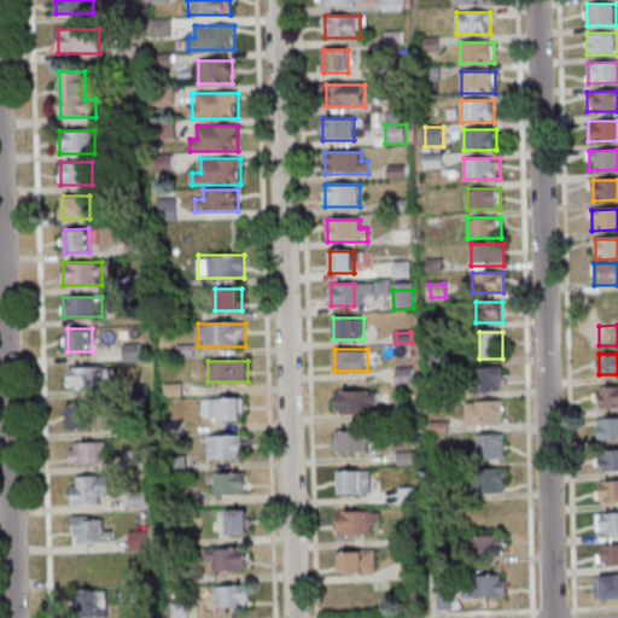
[(68,391),(105,391),(105,367),(68,367),(68,391)]
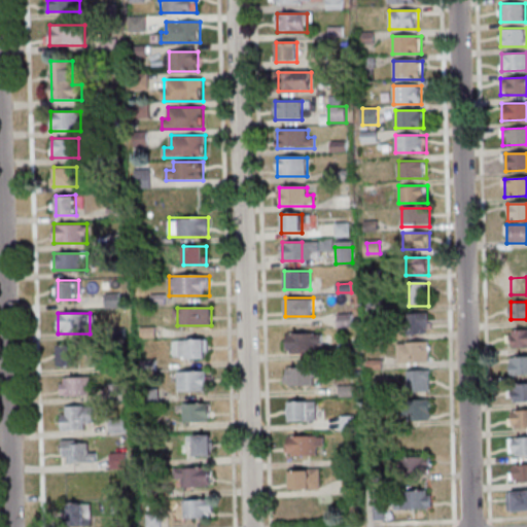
[(409,314),(409,332),(429,332),(429,314),(409,314)]
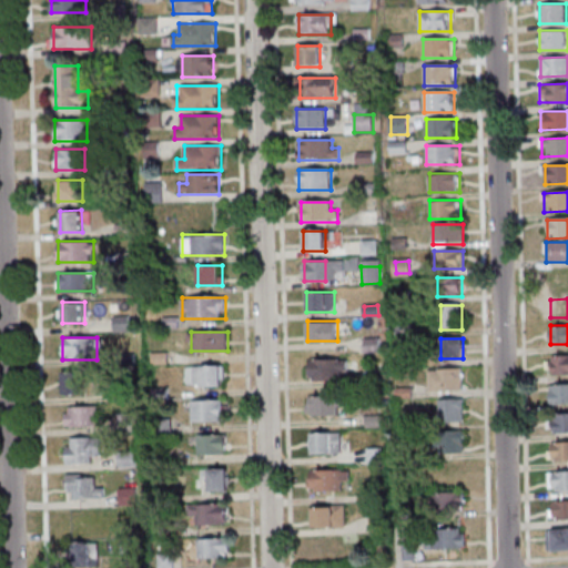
[(377,351),(377,341),(366,340),(365,351),(377,351)]
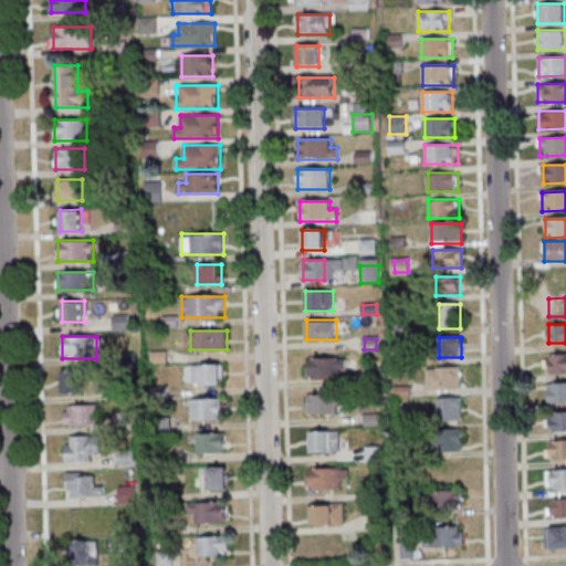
[(565,371),(565,353),(548,353),(548,373),(565,371)]
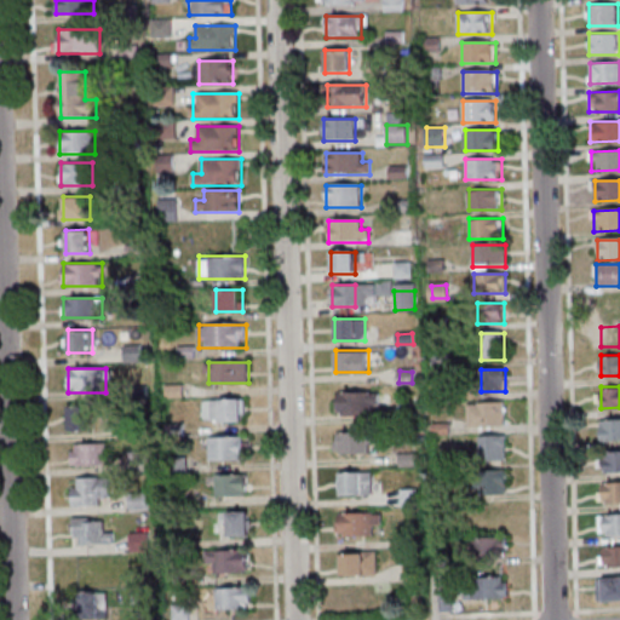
[(378,391),(338,391),(338,413),(378,413),(378,391)]
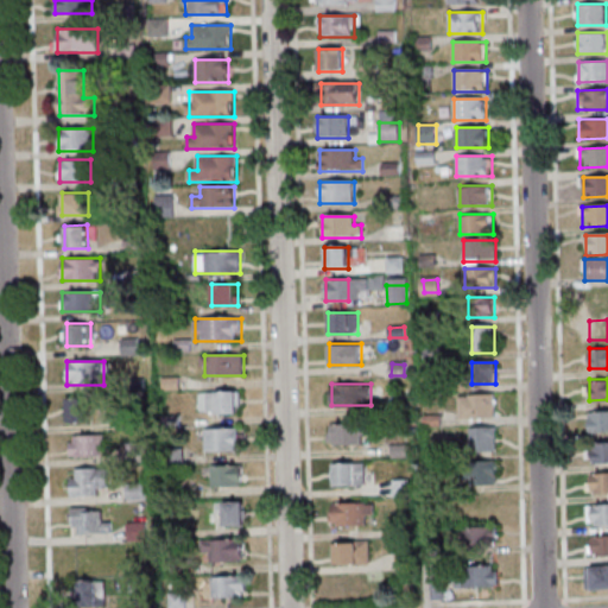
[(202,413),(240,413),(240,393),(202,393),(202,413)]
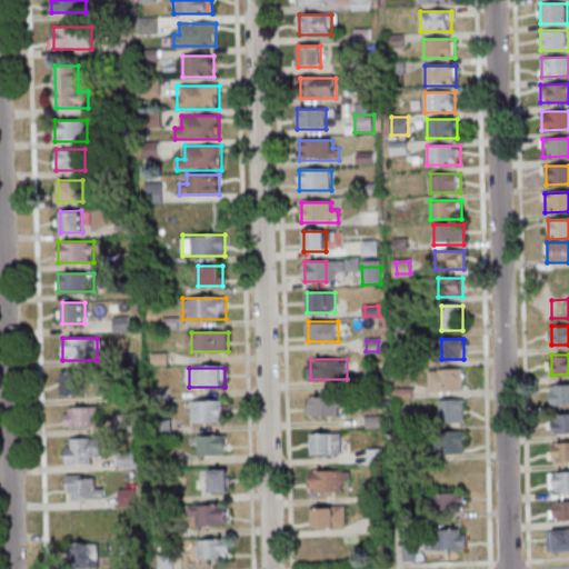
[(430,391),(463,391),(463,369),(430,369),(430,391)]
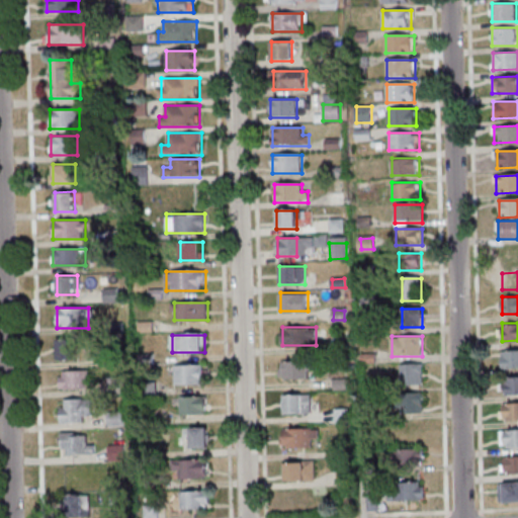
[(58,360),(75,360),(75,339),(58,339),(58,360)]
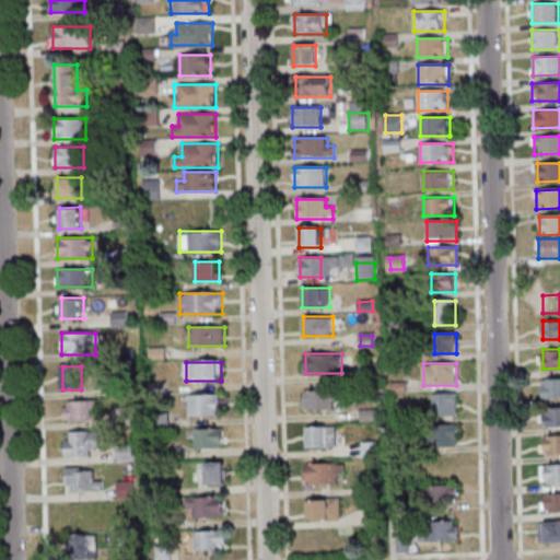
[(543,397),(559,397),(559,377),(543,377),(543,397)]
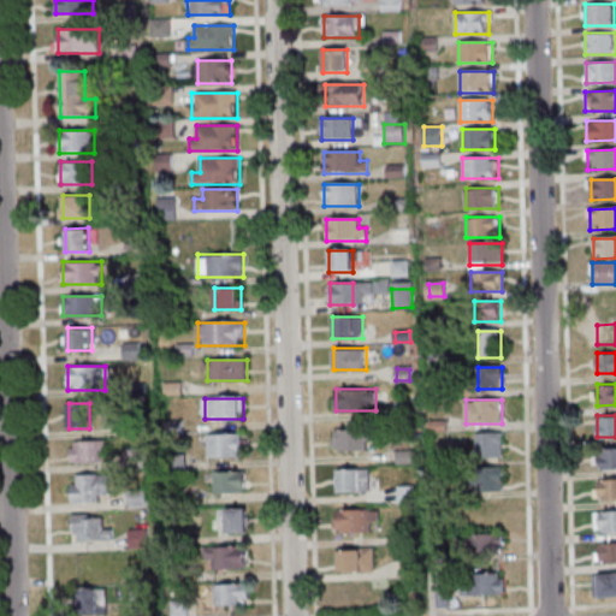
[(372,430),(333,430),(333,450),(372,450),(372,430)]
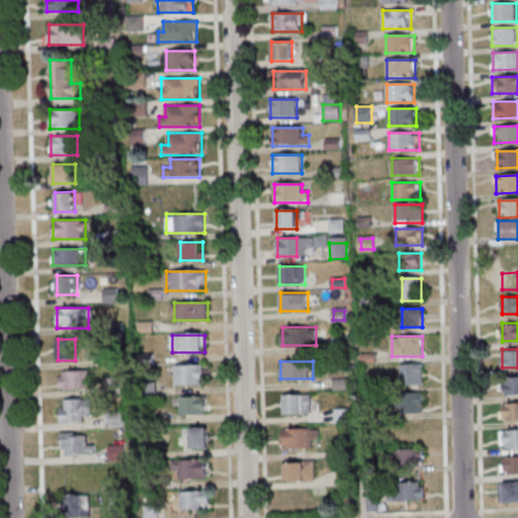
[(423,363),(401,363),(401,384),(423,384),(423,363)]
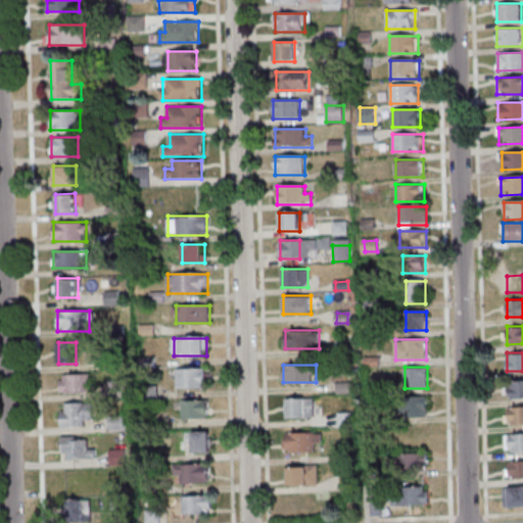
[(176,369),(176,389),(205,389),(205,369),(176,369)]
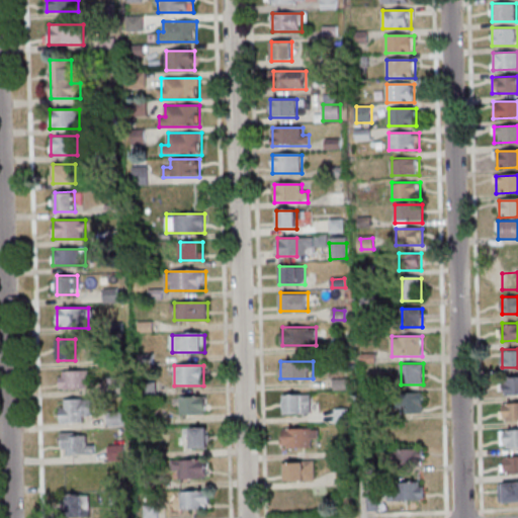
[(89,389),(89,370),(60,370),(60,389),(89,389)]
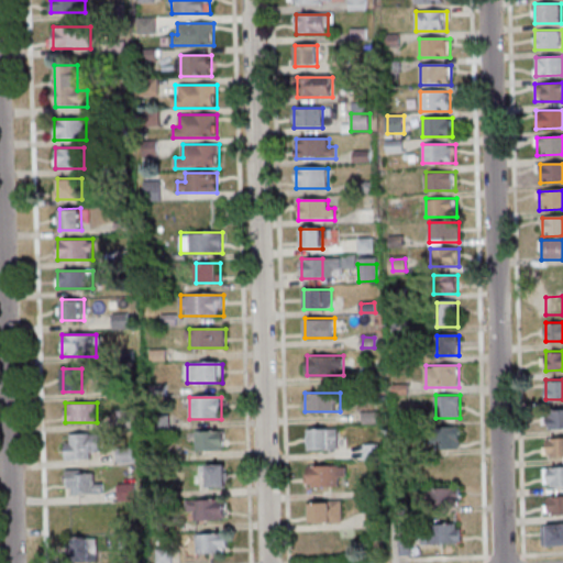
[(562,409),(548,410),(548,429),(562,428),(562,409)]
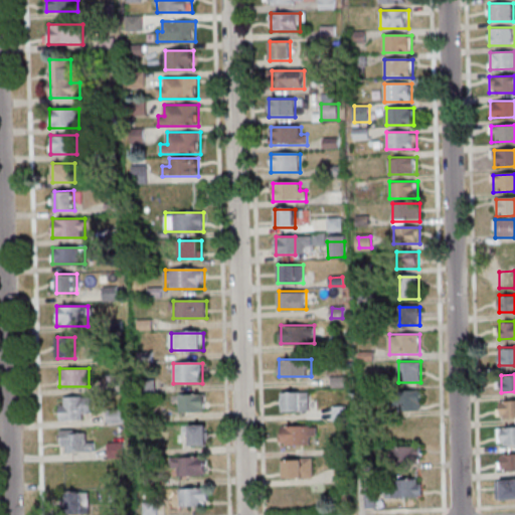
[(421,389),(400,389),(400,410),(421,410),(421,389)]
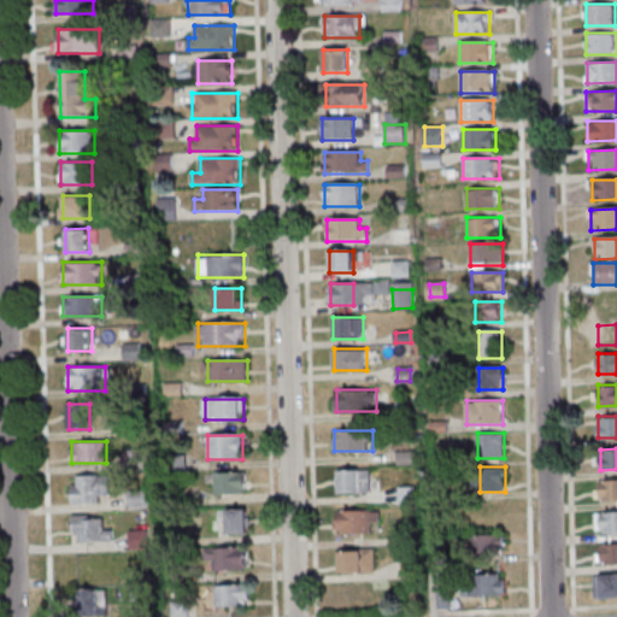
[(370,469),(339,469),(339,492),(370,492),(370,469)]
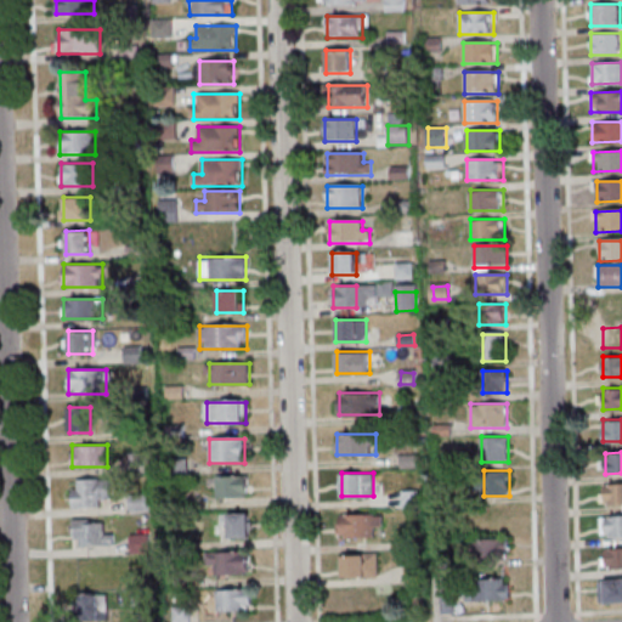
[(73,478),(73,505),(109,505),(109,478),(73,478)]
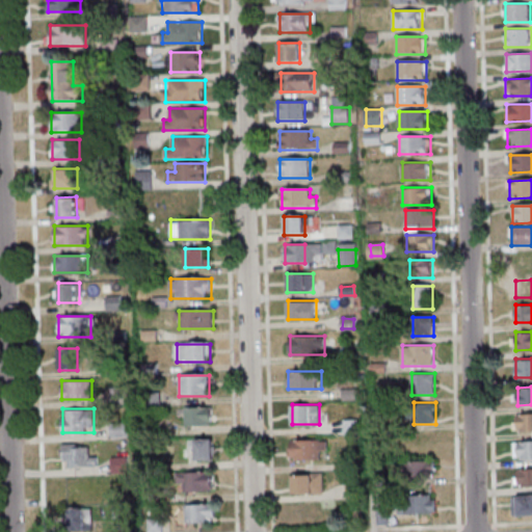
[(212,408),(184,408),(184,426),(212,426),(212,408)]
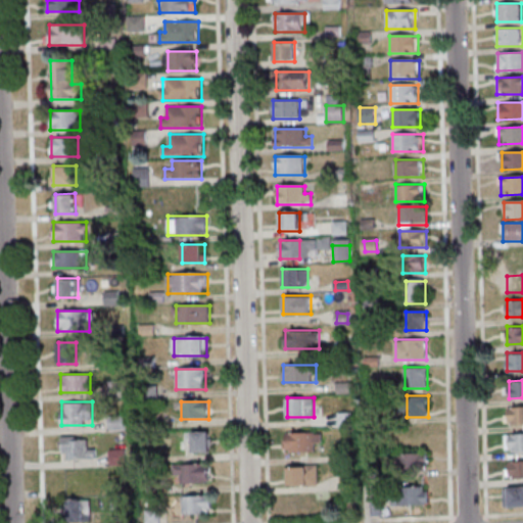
[(522,406),(506,407),(506,424),(522,423),(522,406)]
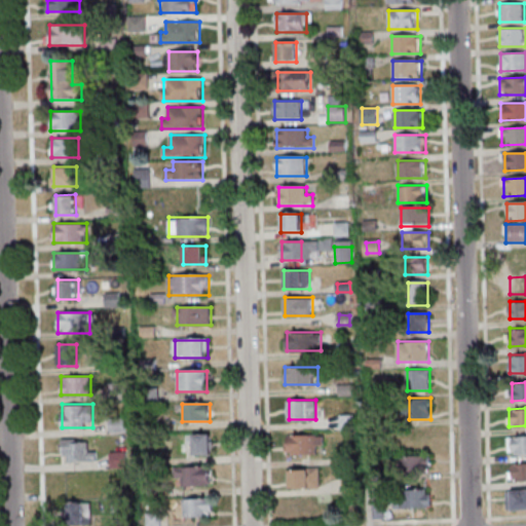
[(109,431),(125,431),(125,418),(109,418),(109,431)]
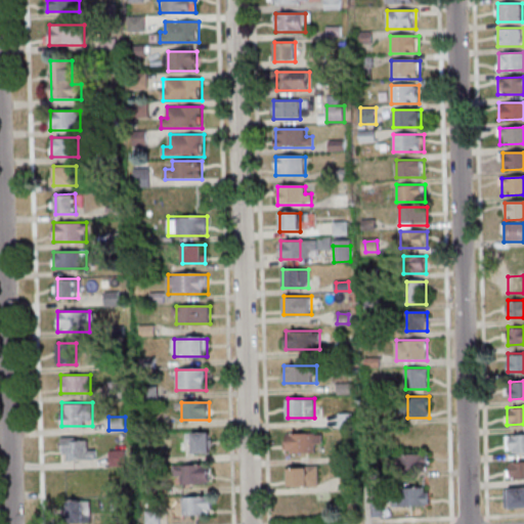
[(287,432),(287,451),(314,451),(314,443),(322,443),(322,432),(287,432)]
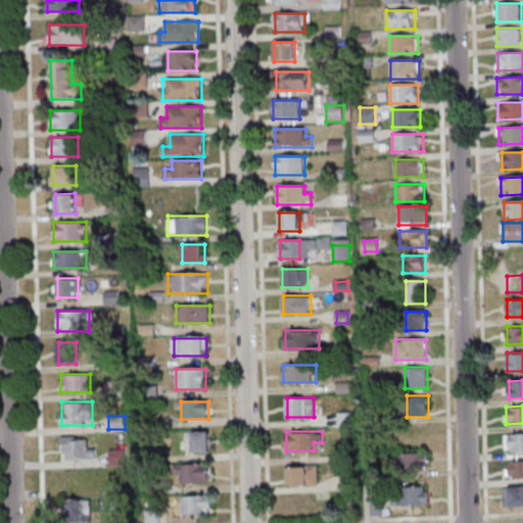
[(210,453),(210,432),(184,432),(184,442),(192,442),(192,453),(210,453)]
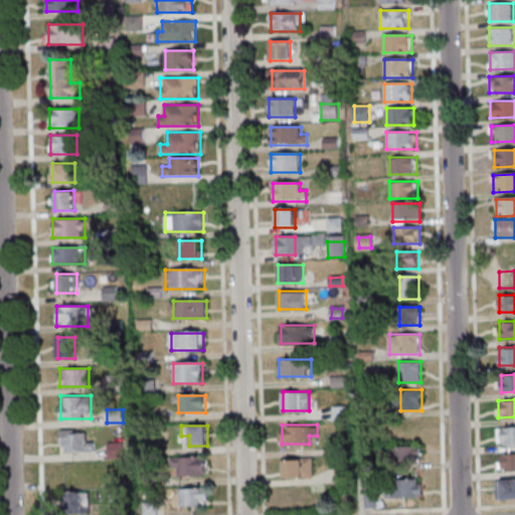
[(514,426),(498,426),(498,444),(514,444),(514,426)]
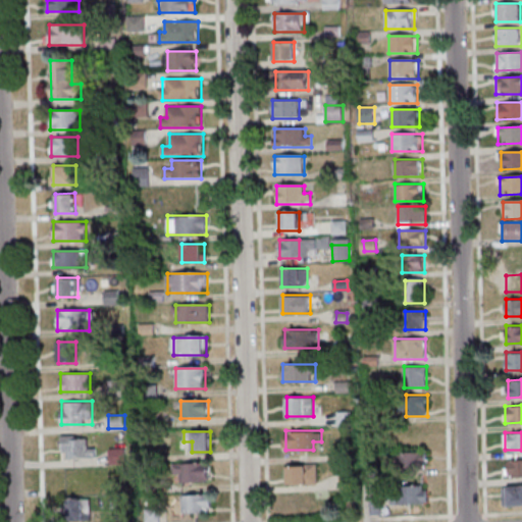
[(62,435),(62,458),(95,458),(95,446),(87,446),(87,435),(62,435)]
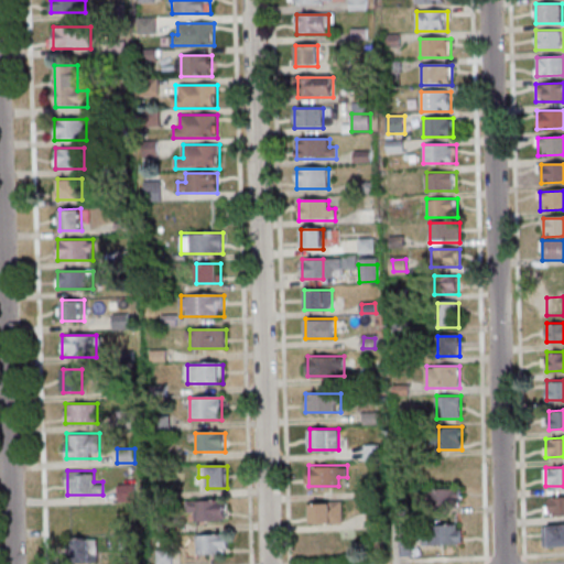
[(120,500),(136,500),(136,485),(120,485),(120,500)]
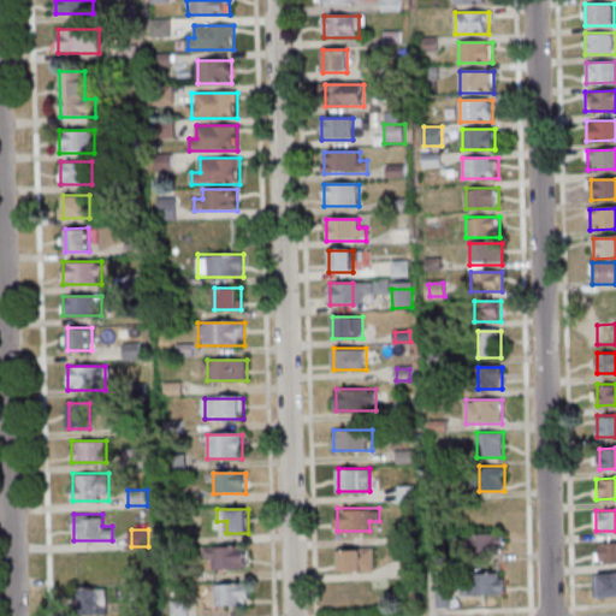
[(504,533),(472,533),(472,554),(504,554),(504,533)]
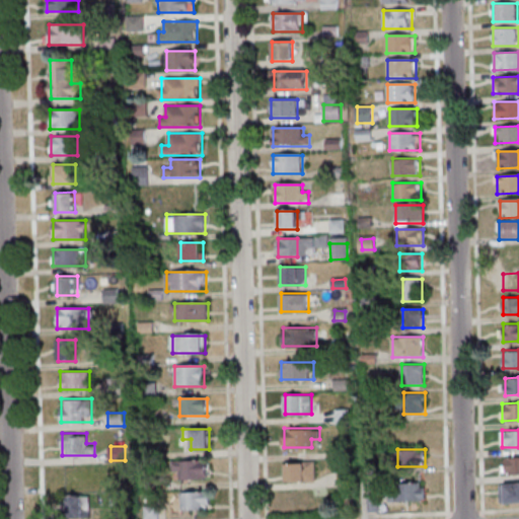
[(503,474),(518,473),(518,456),(503,457),(503,474)]
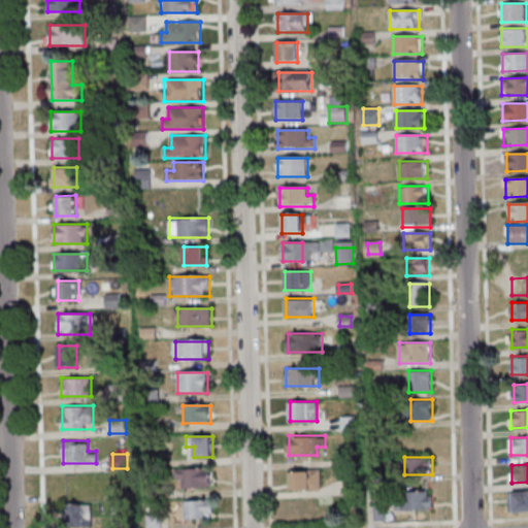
[(211,468),(179,468),(179,488),(211,488),(211,468)]
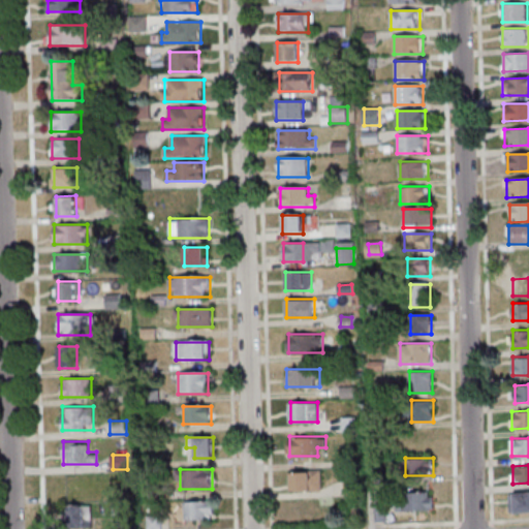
[(291,471),(291,492),(322,492),(322,471),(291,471)]
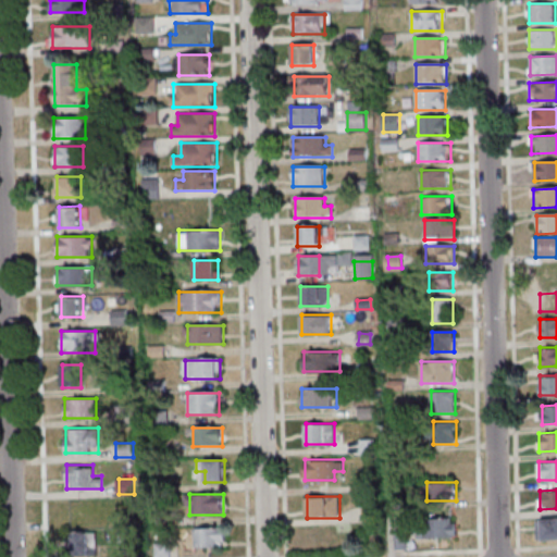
[(116,500),(66,500),(66,522),(116,522),(116,500)]
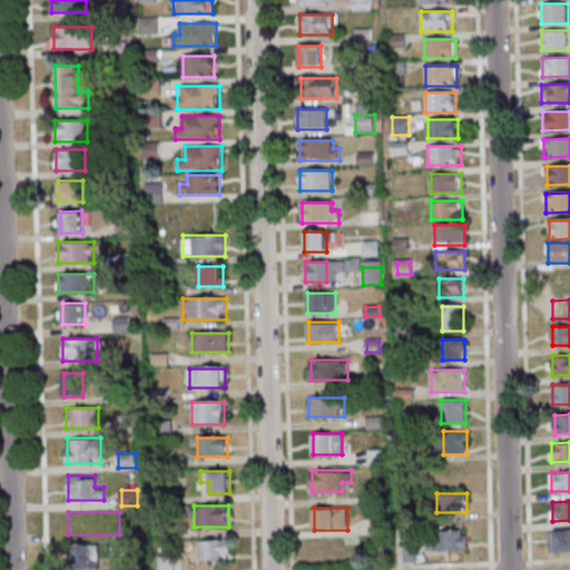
[(467,550),(467,530),(426,530),(426,550),(467,550)]
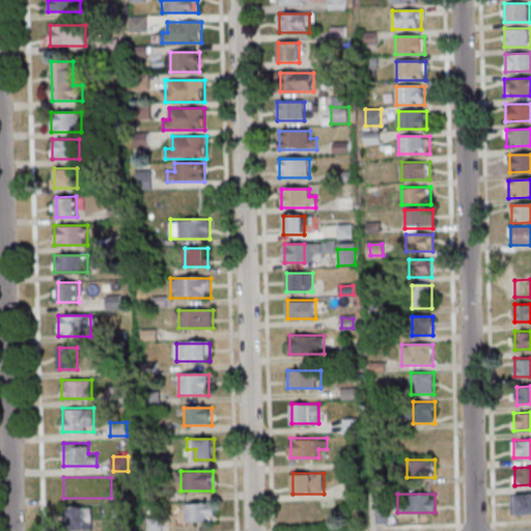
[(530,494),(512,495),(512,514),(530,513),(530,494)]
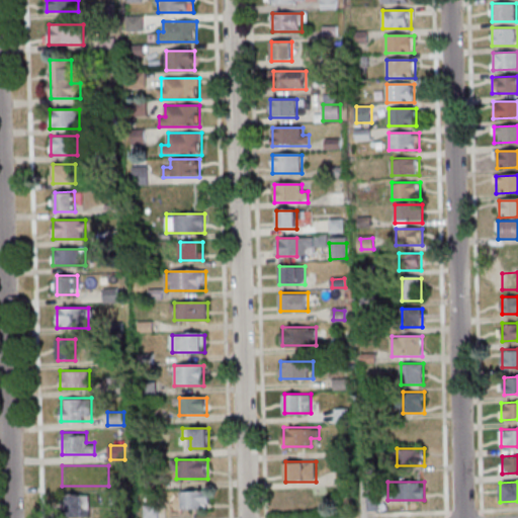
[(180,491),(180,509),(209,509),(209,491),(180,491)]
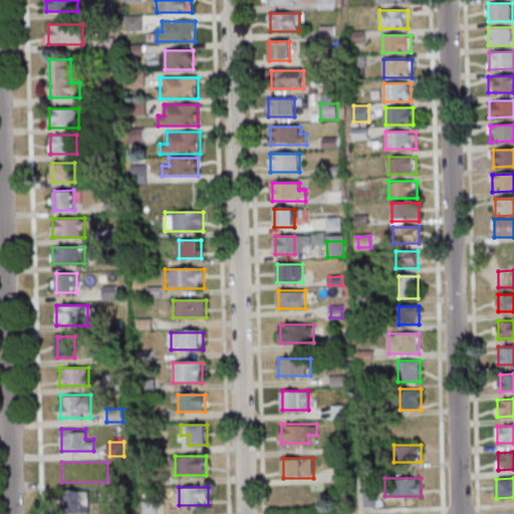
[(83,513),(84,490),(63,490),(63,513),(83,513)]
